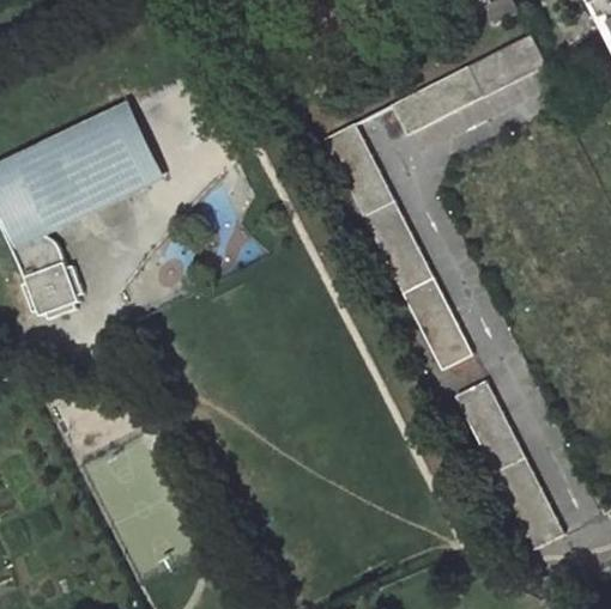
[(490,0),(485,2),(496,23),(520,10),(515,1),(515,0),(490,0)]
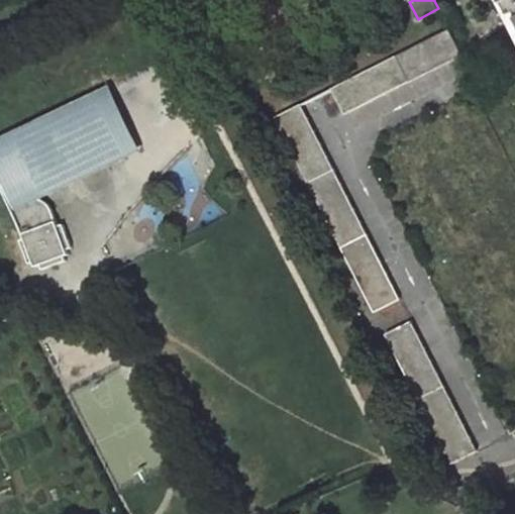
[(447,27),(331,86),(344,112),(461,53),(447,27)]
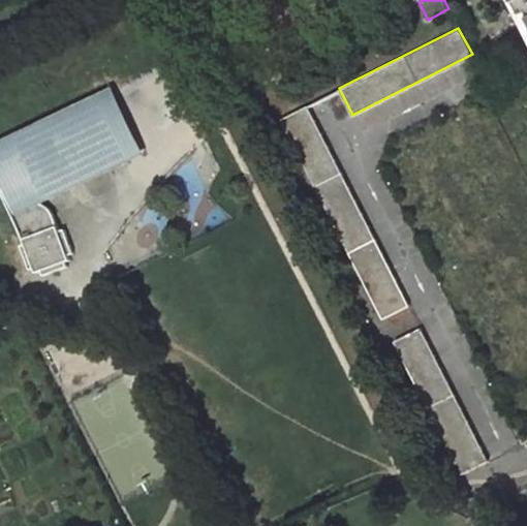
[(41,194),(143,151),(113,87),(0,137),(0,186),(23,237),(25,241),(21,243),(30,267),(34,265),(36,270),(41,268),(43,273),(67,264),(65,258),(69,257),(67,252),(71,251),(63,227),(58,229),(57,223),(50,208),(47,205),(44,204),(41,203),(38,202),(41,194)]
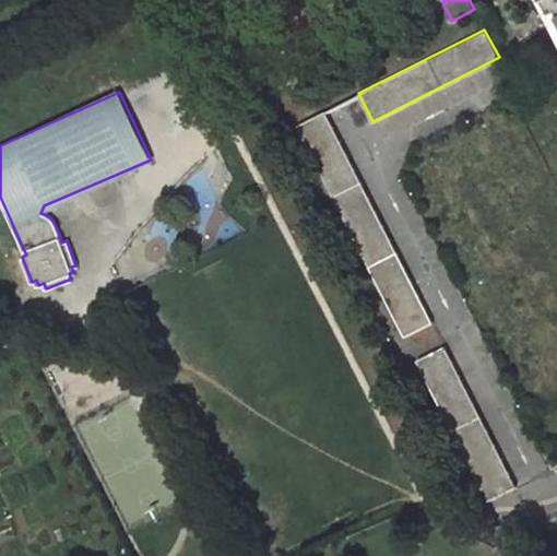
[(297,125),(404,334),(431,321),(323,110),(297,125)]
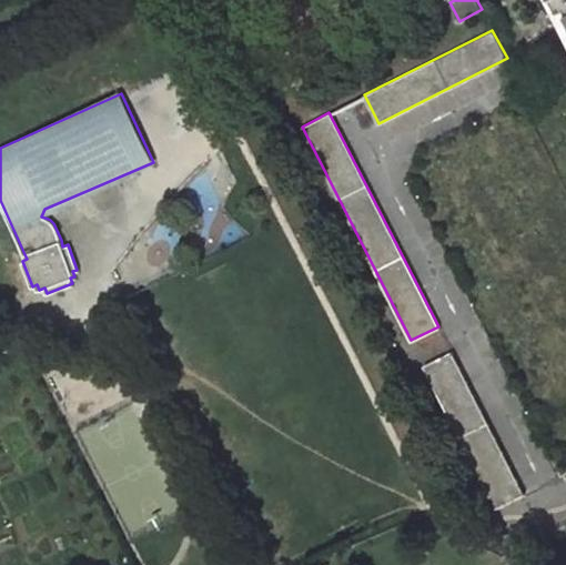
[(521,492),(450,351),(423,365),(494,506),(521,492)]
